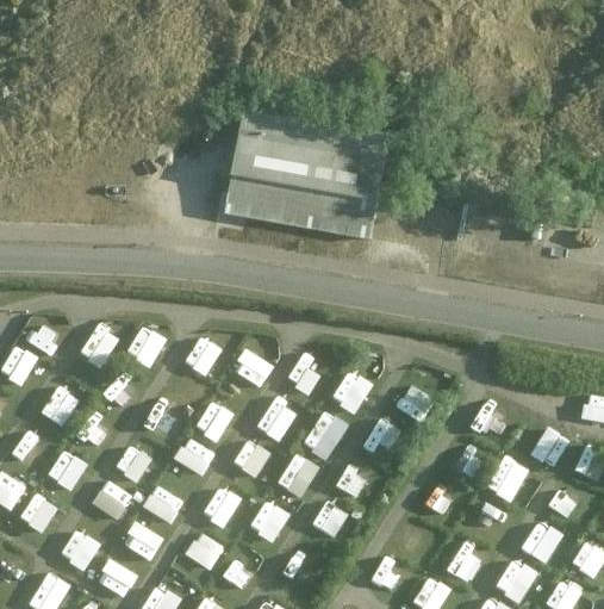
[(379,136),(231,110),(212,213),(360,240),(379,136)]
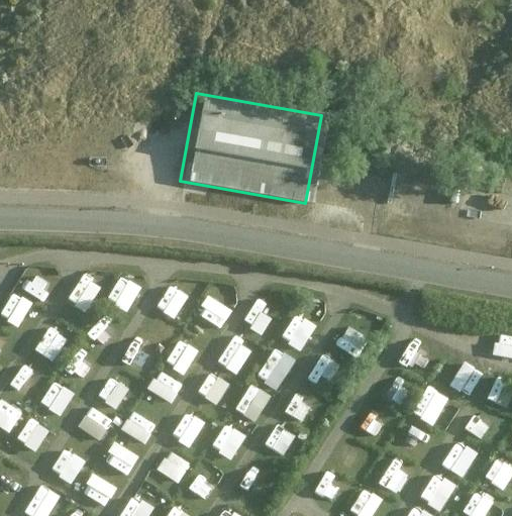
[(67,301),(86,312),(102,286),(82,274),(67,301)]
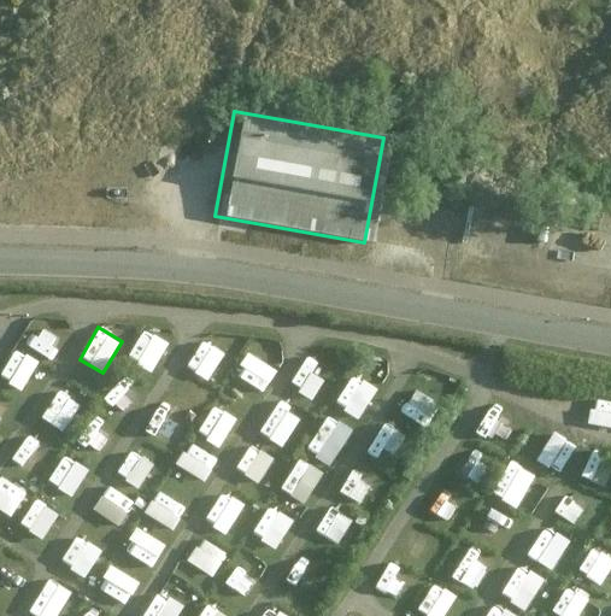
[(48,356),(57,340),(35,328),(27,345),(48,356)]
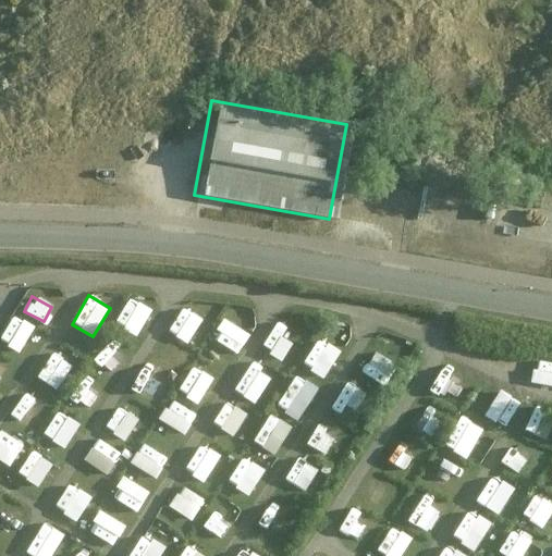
[(130,297),(115,323),(138,336),(154,310),(130,297)]
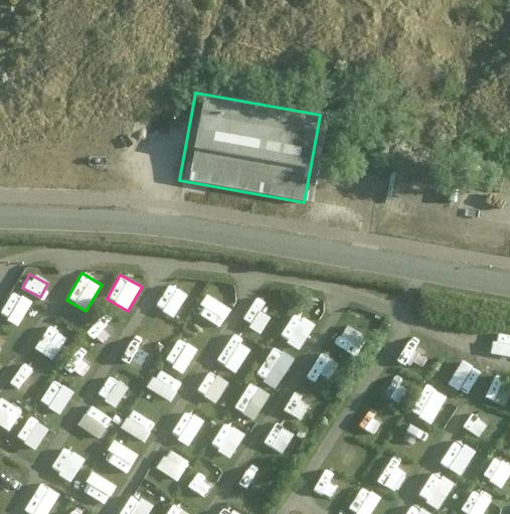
[(173,318),(188,296),(170,284),(155,306),(173,318)]
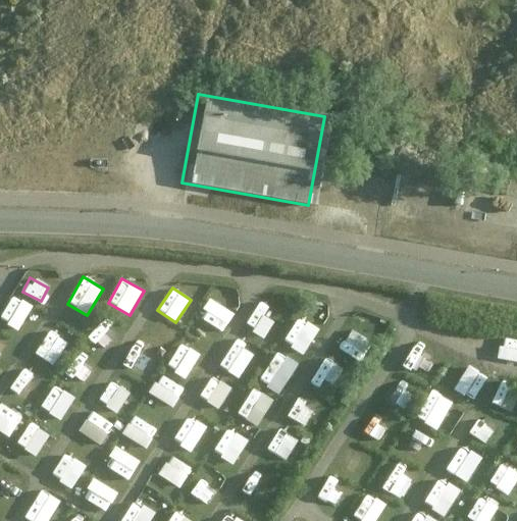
[(0,319),(18,329),(33,305),(13,294),(0,316),(0,319)]
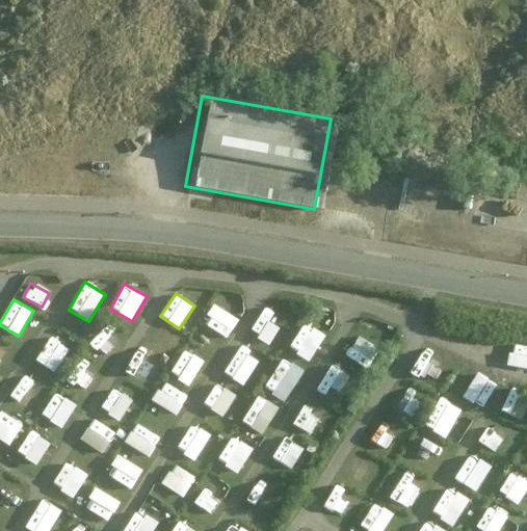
[(268,321),(272,314),(263,309),(248,333),(268,345),(279,327),(268,321)]
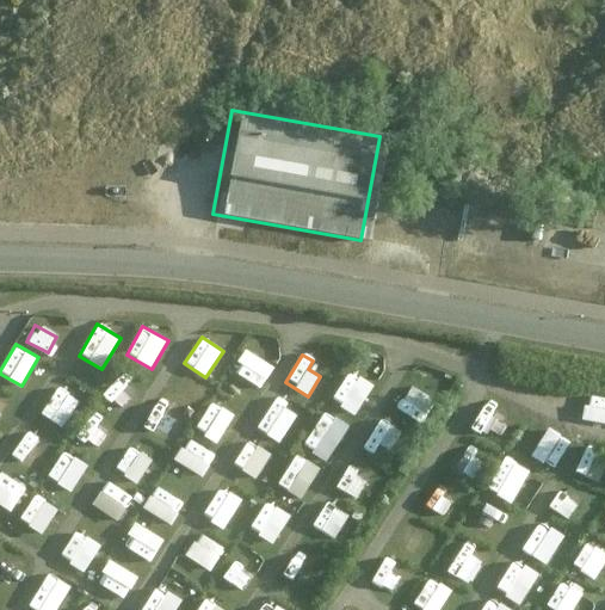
[(353,412),(366,388),(345,376),(332,400),(353,412)]
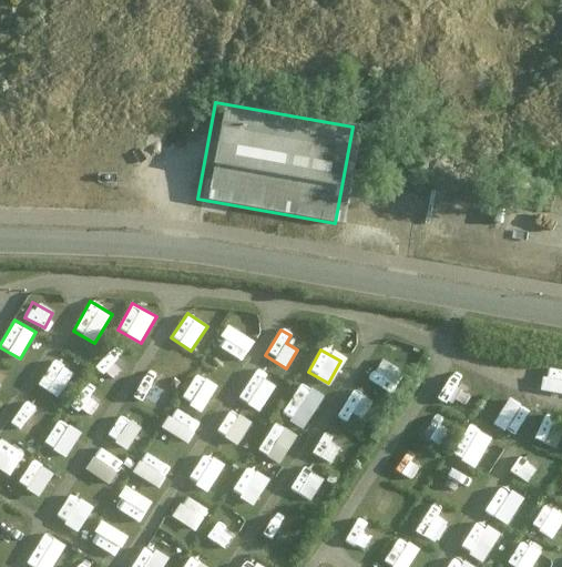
[(368,380),(390,393),(405,372),(382,357),(368,380)]
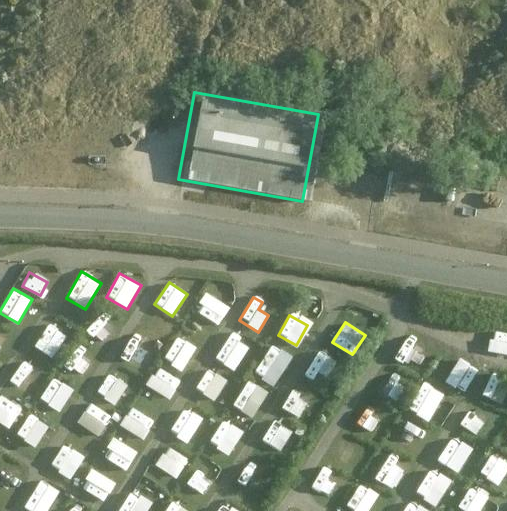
[(55,358),(65,333),(45,324),(35,350),(55,358)]
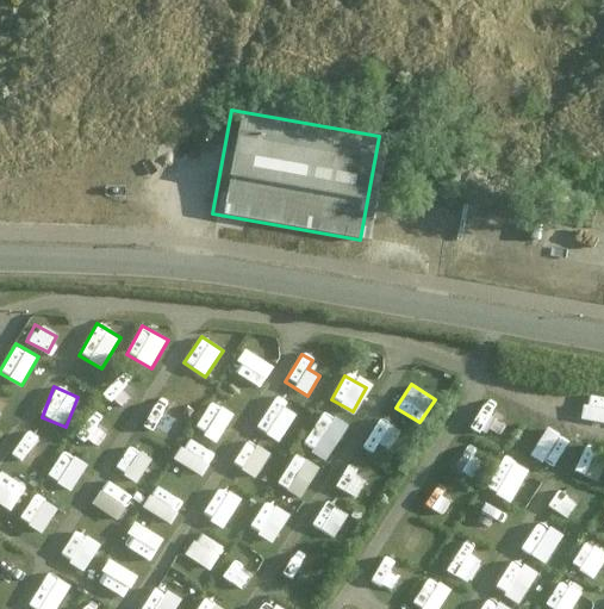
[(581,418),(603,422),(603,396),(586,393),(581,418)]
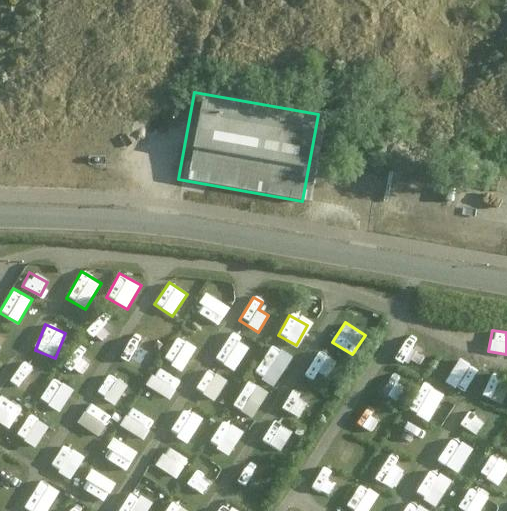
[(214,360),(234,372),(248,346),(228,335),(214,360)]
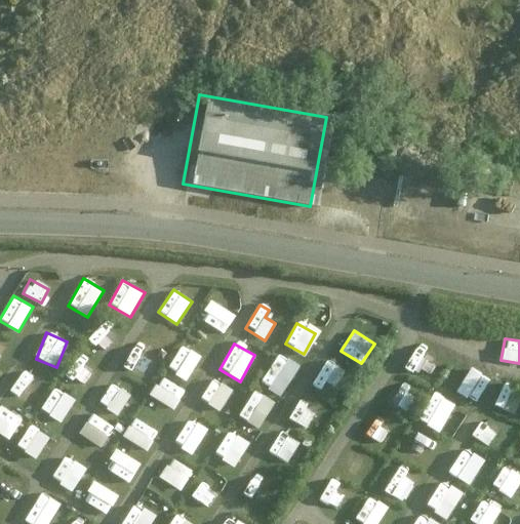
[(167,369),(188,380),(201,356),(181,346),(167,369)]
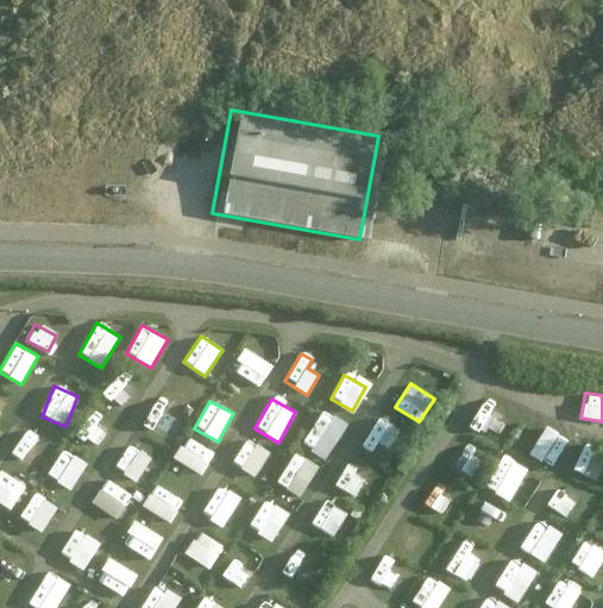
[(320,412),(301,444),(324,458),(344,426),(320,412)]
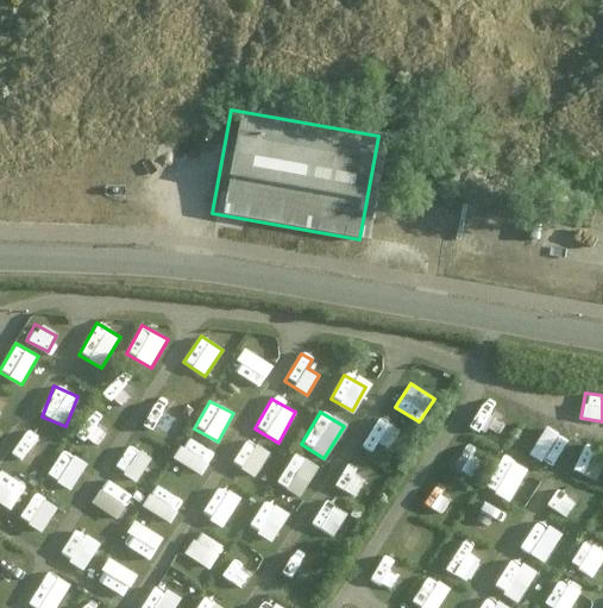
[(186,436),(174,459),(202,475),(214,451),(186,436)]
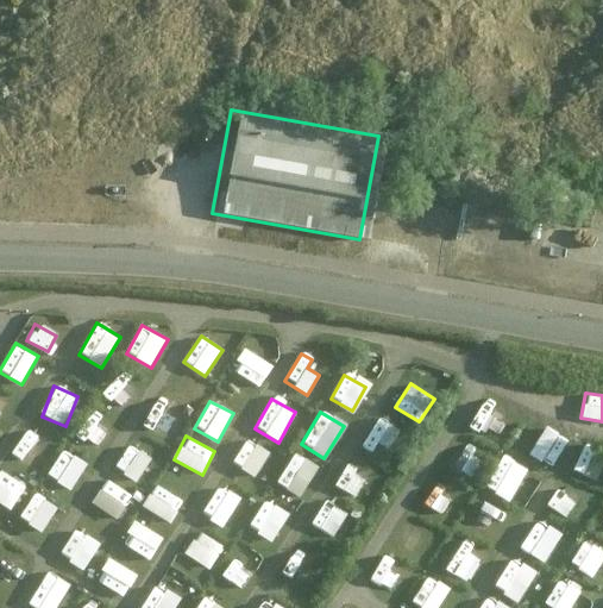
[(231,464),(253,477),(269,452),(246,439),(231,464)]
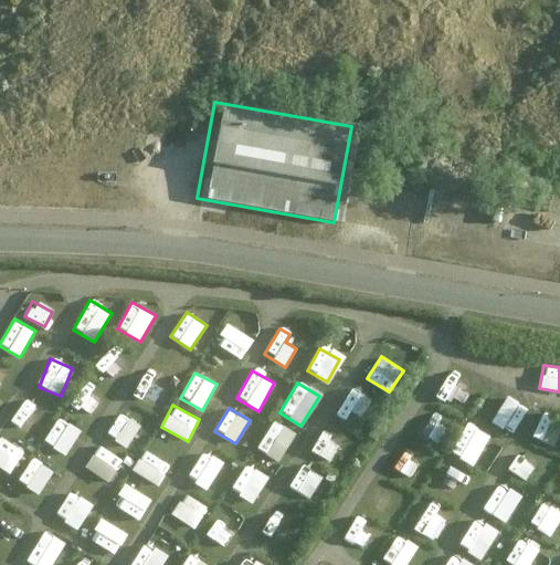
[(106,435),(127,447),(140,425),(119,412),(106,435)]
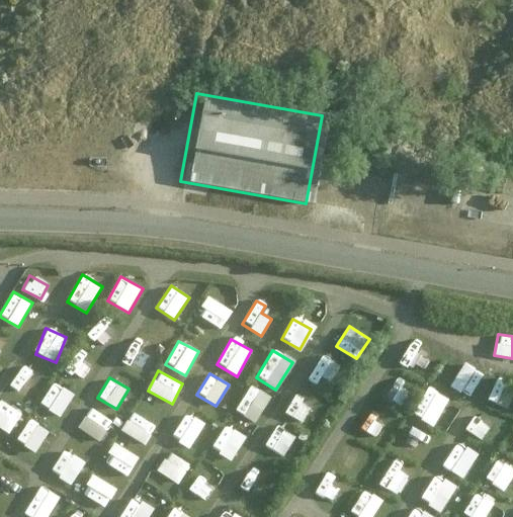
[(486,401),(507,409),(512,395),(512,383),(495,377),(486,401)]
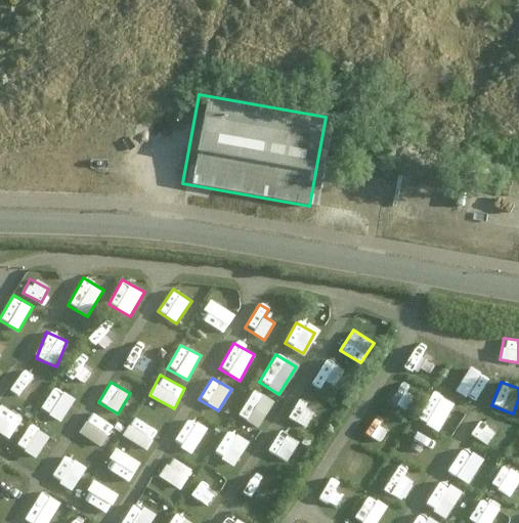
[(60,422),(75,399),(54,386),(40,408),(60,422)]
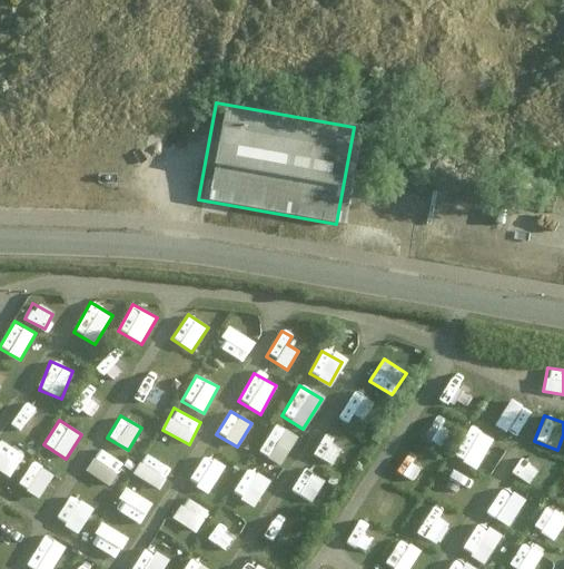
[(276,423),(258,452),(280,467),(298,438),(276,423)]
